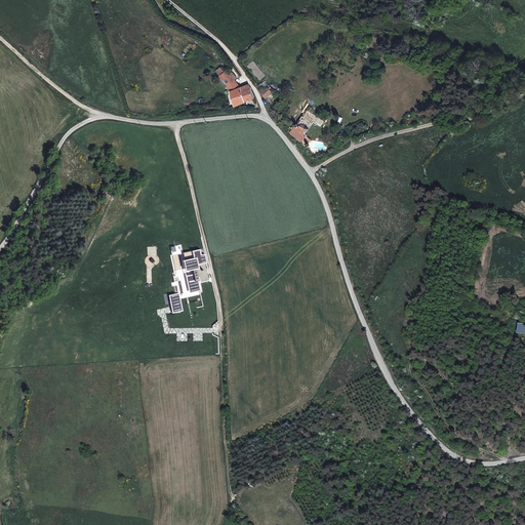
[(229,71),(220,76),(232,91),(235,89),(239,86),(237,82),(229,71)]
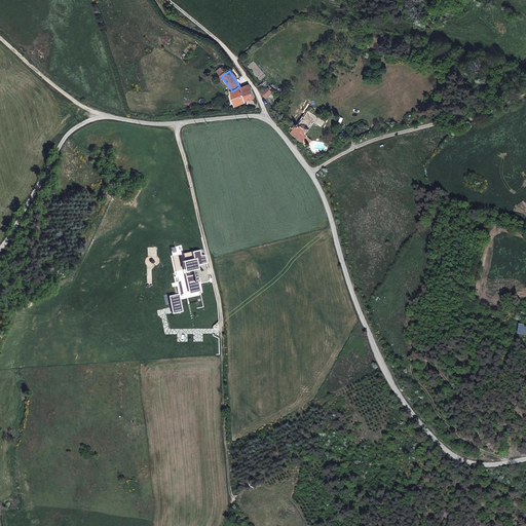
[(268,94),(270,97),(274,92),(270,85),(267,88),(265,87),(260,91),(264,98),(268,94)]
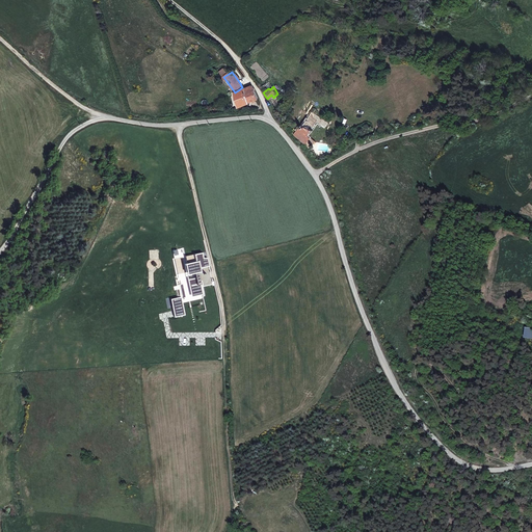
[(235,92),(236,96),(238,106),(258,100),(253,87),(238,91),(235,92)]
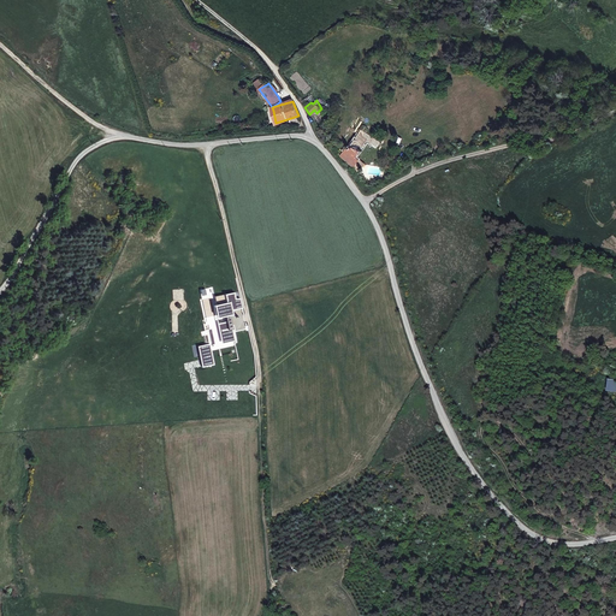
[(345,149),(341,157),(359,170),(361,166),(356,163),(366,147),(365,146),(367,142),(378,148),(380,143),(360,130),(348,150),(345,149)]
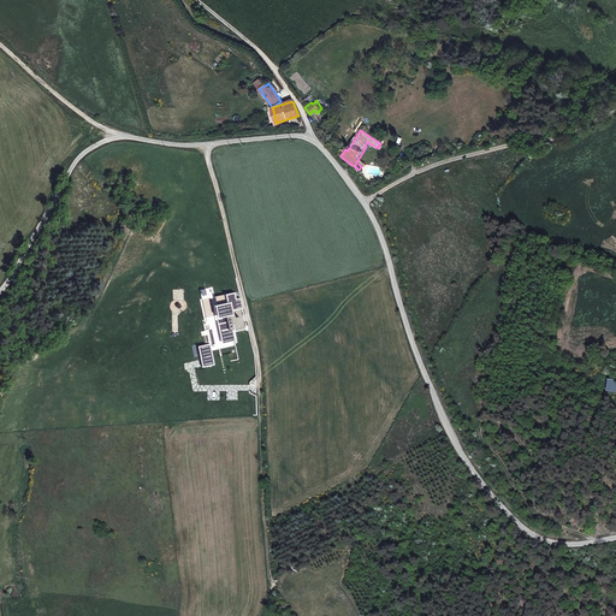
[(232,292),(211,297),(213,313),(241,308),(238,297),(234,297),(232,292)]
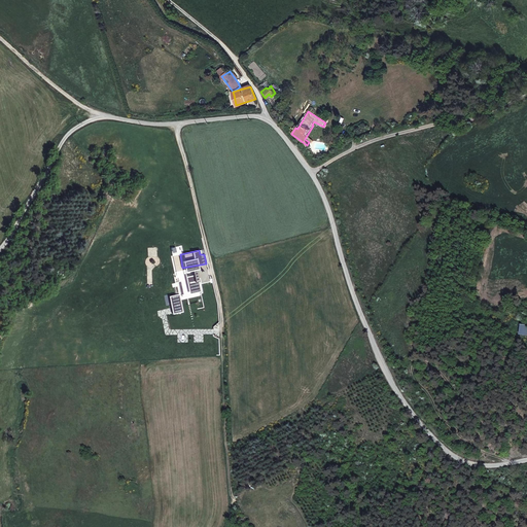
[(169,300),(164,300),(165,314),(172,314),(169,301),(169,300)]
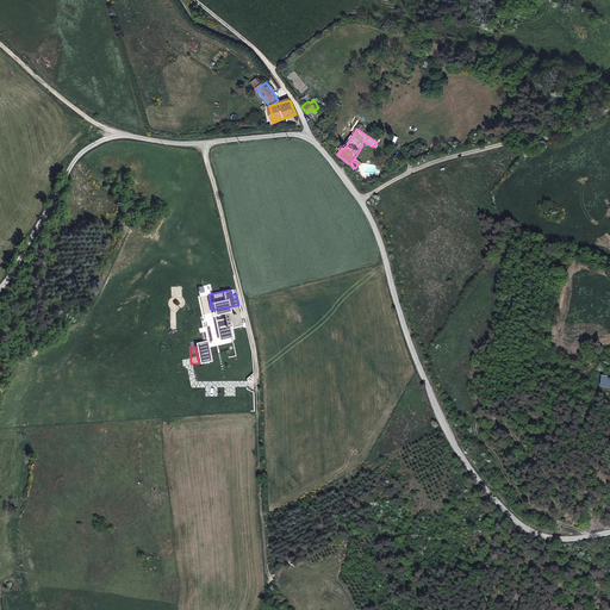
[(201,347),(195,348),(199,363),(207,362),(206,354),(203,355),(201,347)]
